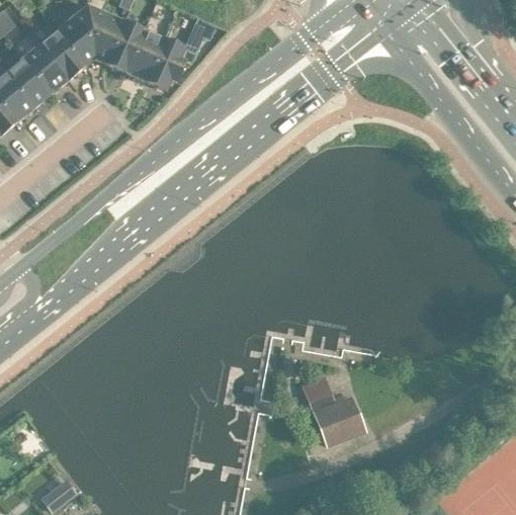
[(94,58),(95,58),(88,4),(87,5),(56,30),(85,66),(94,58)]
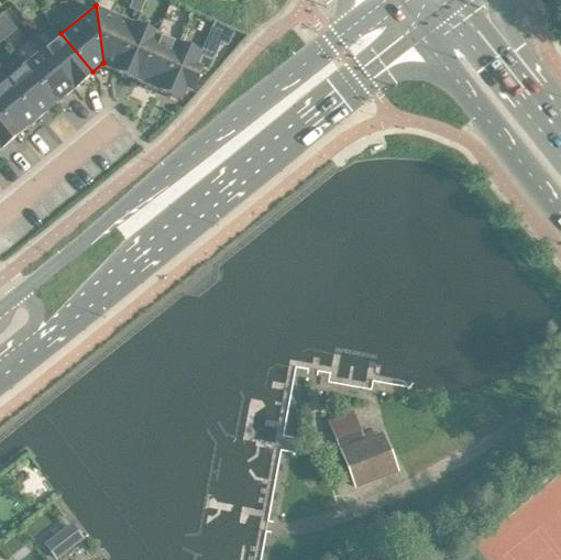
[(134,22),(96,4),(103,63),(114,67),(134,23),(134,22)]
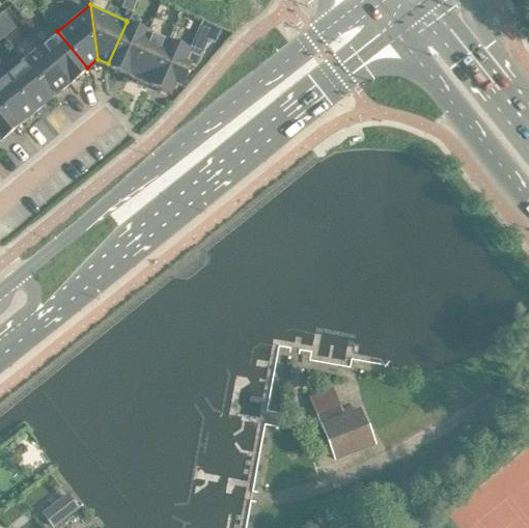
[(0,11),(0,22),(9,16),(4,8),(0,11)]
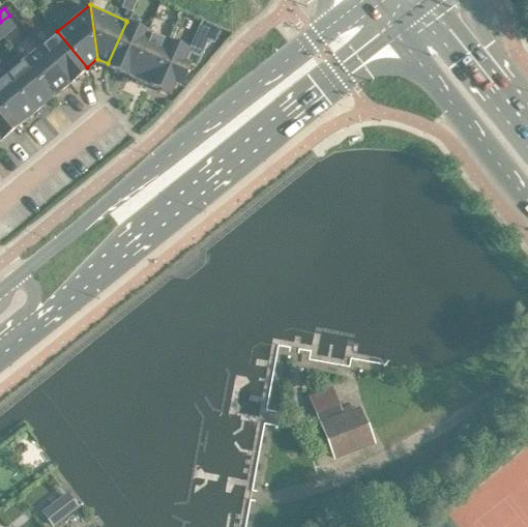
[(108,63),(128,72),(147,30),(126,21),(126,22),(108,63)]
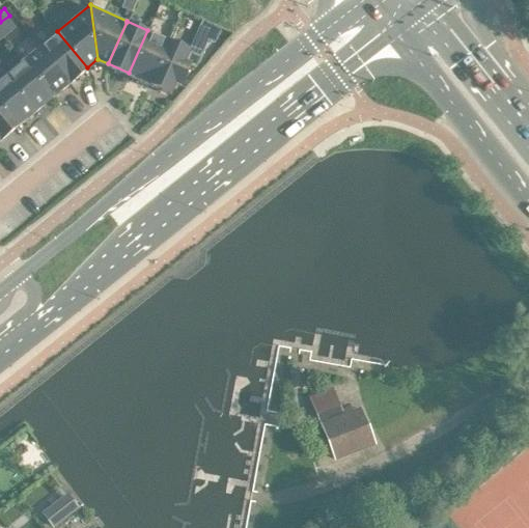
[(216,40),(222,25),(215,22),(207,36),(209,37),(216,40)]
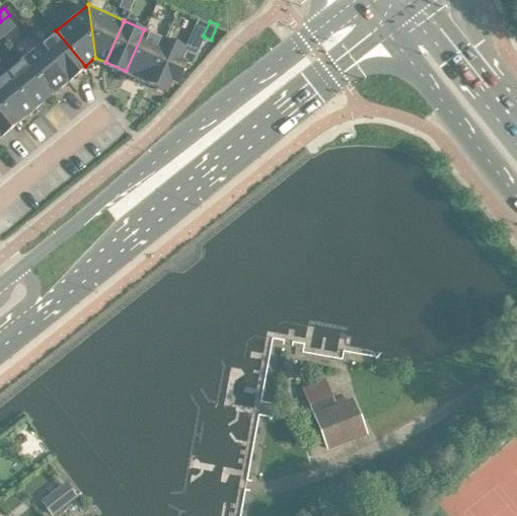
[(126,71),(146,80),(164,39),(164,38),(144,29),(126,71)]
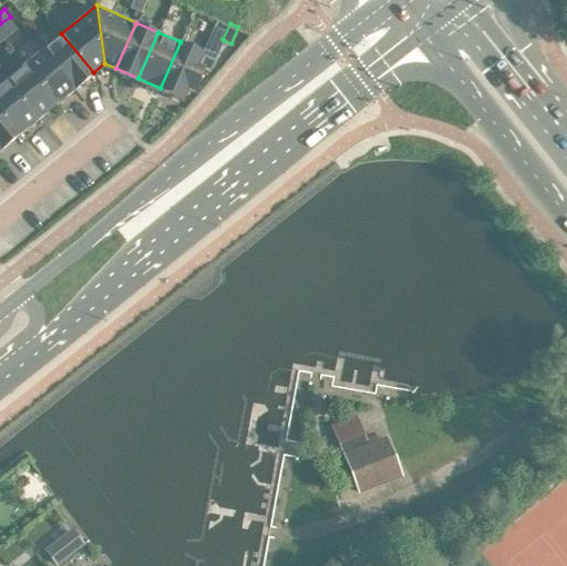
[(61,33),(43,49),(75,88),(93,72),(61,33)]
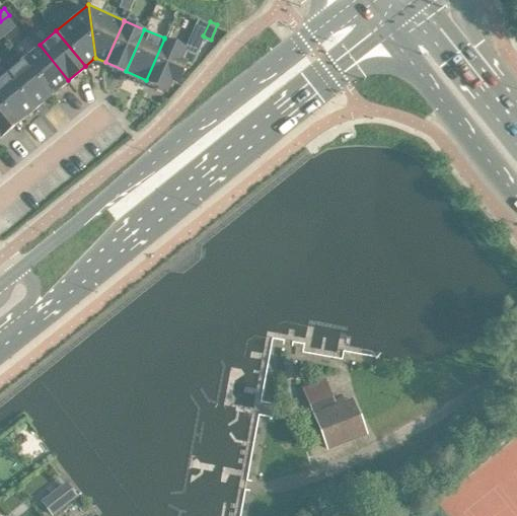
[(164,38),(164,39),(146,80),(167,89),(171,79),(177,81),(187,61),(193,64),(198,53),(164,38)]
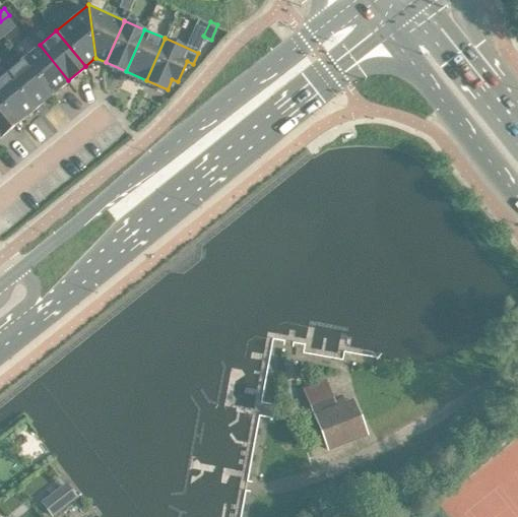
[(52,93),(68,80),(40,45),(22,58),(52,93)]
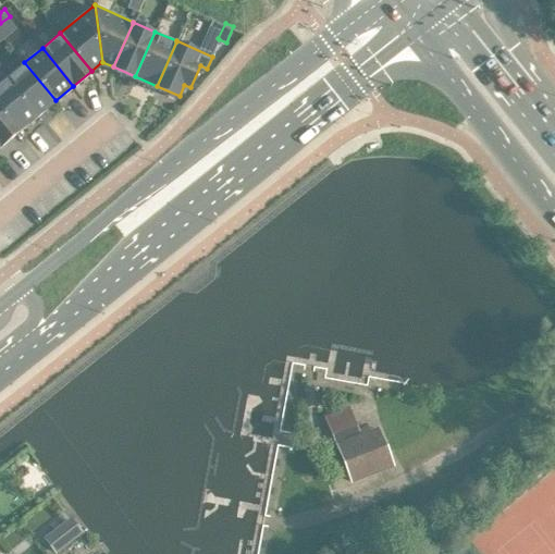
[(56,100),(24,62),(5,77),(37,115),(56,100)]
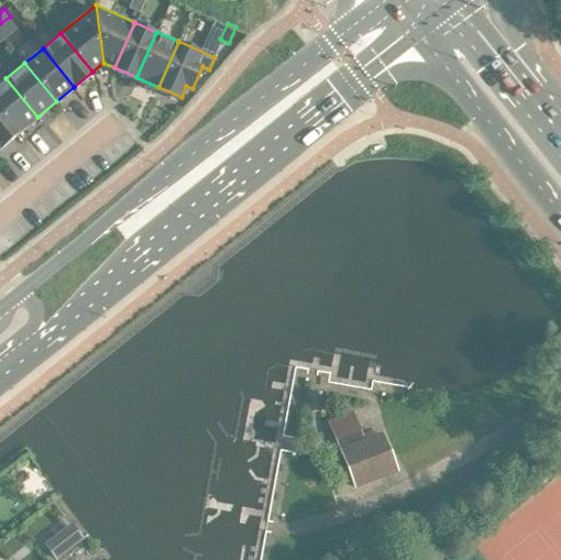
[(0,108),(19,132),(37,117),(6,78),(0,83),(0,108)]
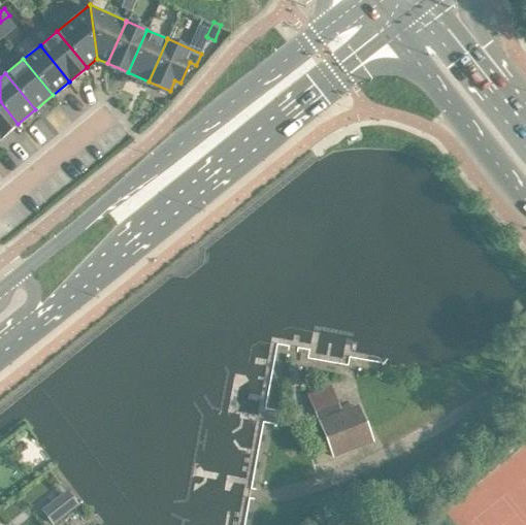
[(0,101),(0,136),(0,137),(18,124),(0,101)]
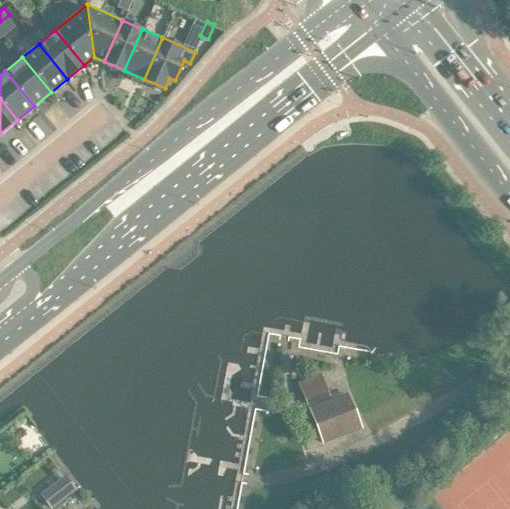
[(311,406),(324,440),(362,425),(348,391),(331,398),(320,373),(301,380),(312,406),(311,406)]
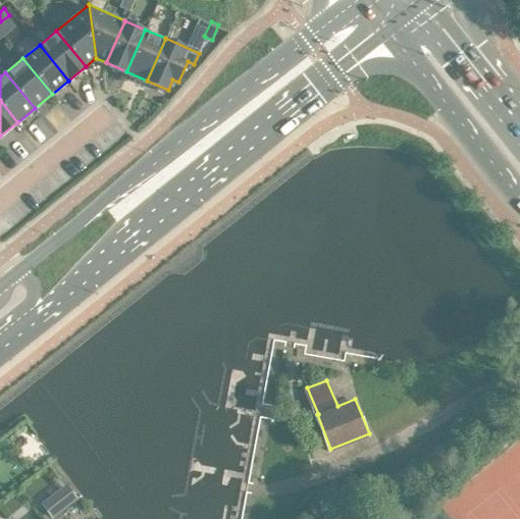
[(42,501),(53,516),(63,509),(52,494),(42,501)]
